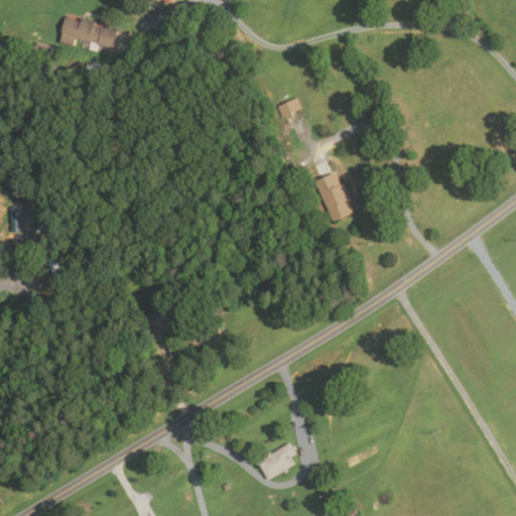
[(115,48),(79,37),(76,45),(61,41),(70,16),(84,20),(85,17),(100,21),(99,23),(121,29),(115,48)]
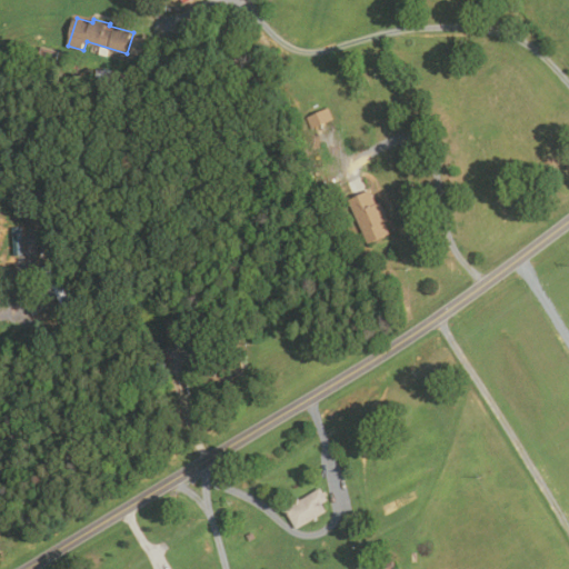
[(112,70),(111,79),(95,78),(96,69),(112,70)]
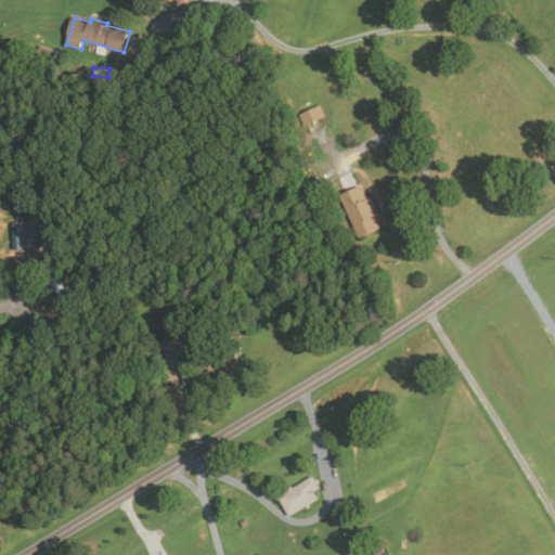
[(320,105),(325,116),(304,126),(298,115),(320,105)]
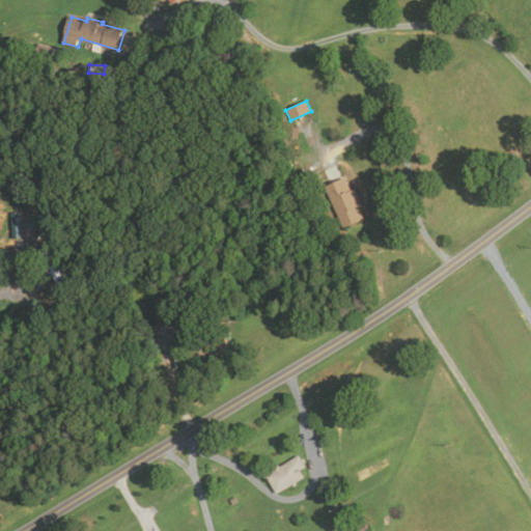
[(345,227),(327,188),(347,178),(354,191),(358,189),(365,204),(361,206),(366,218),(345,227)]
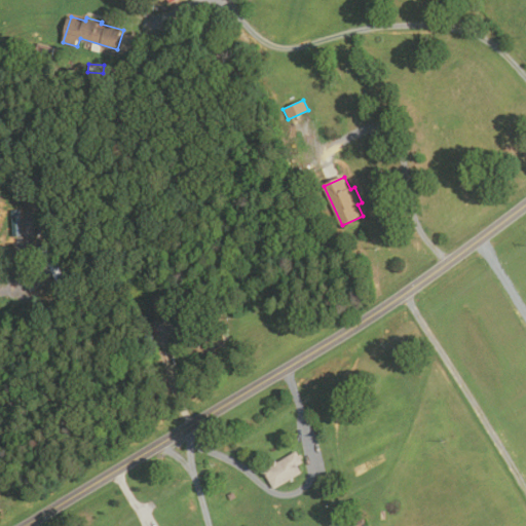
[(68,212),(65,222),(47,217),(49,208),(68,212)]
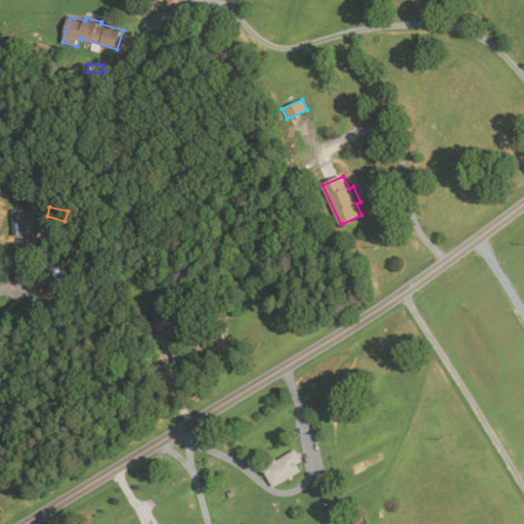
[(12,210),(24,209),(25,234),(13,235),(12,210)]
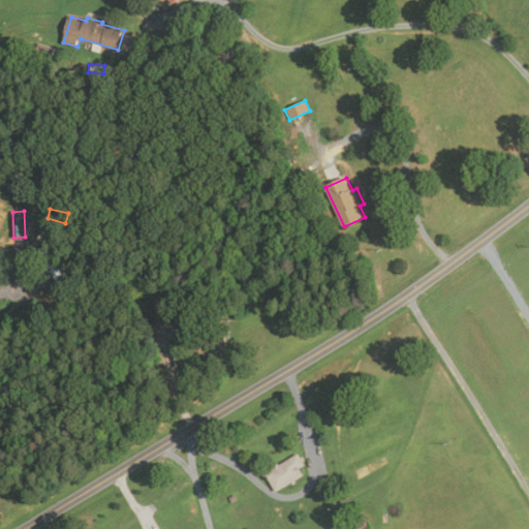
[(68,232),(72,241),(65,245),(61,237),(68,232)]
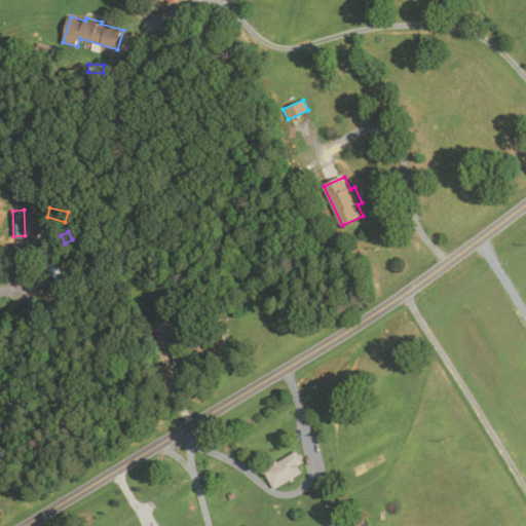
[(62,286),(54,273),(44,279),(46,283),(32,291),(25,278),(47,264),(37,249),(46,243),(69,280),(62,286)]
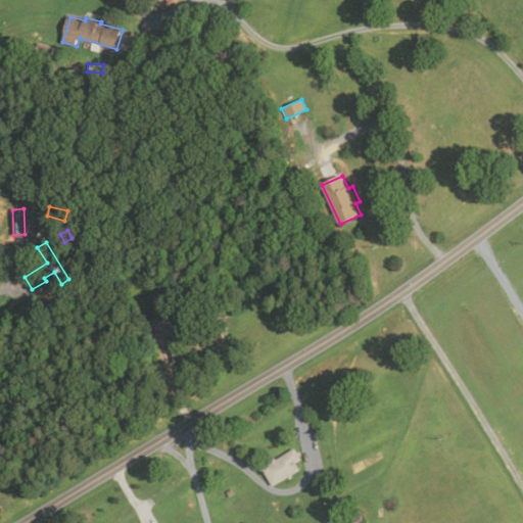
[(274,487),(263,469),(270,464),(269,462),(276,457),(278,460),(296,448),(303,461),(297,465),(300,471),(274,487)]
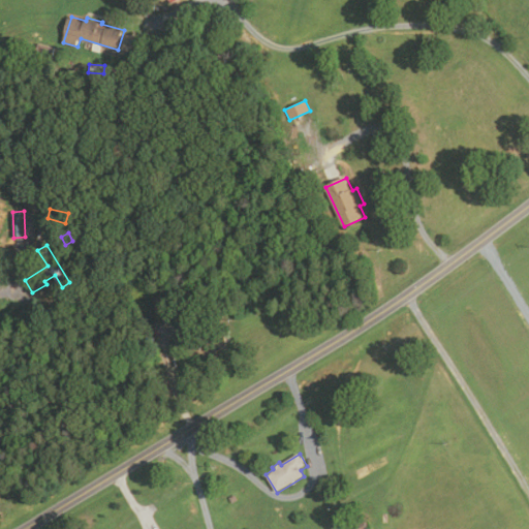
[(369,528),(353,528),(350,523),(362,517),(364,523),(366,522),(369,528)]
